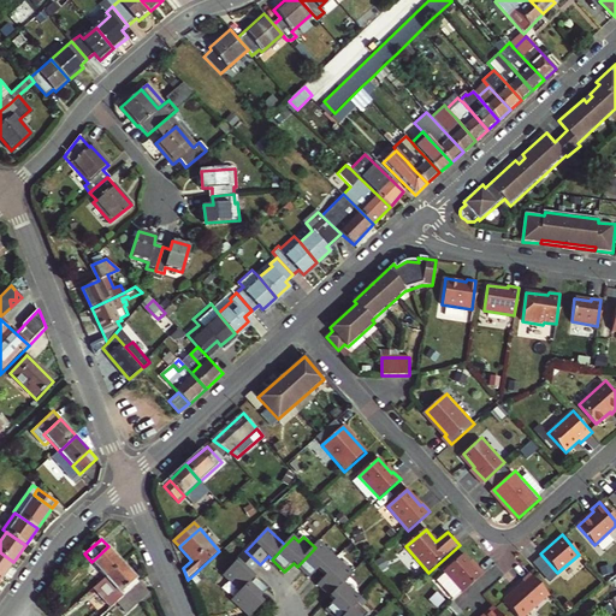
[(315,548),(297,567),(309,578),(318,570),(323,574),(336,558),(319,543),(315,548)]
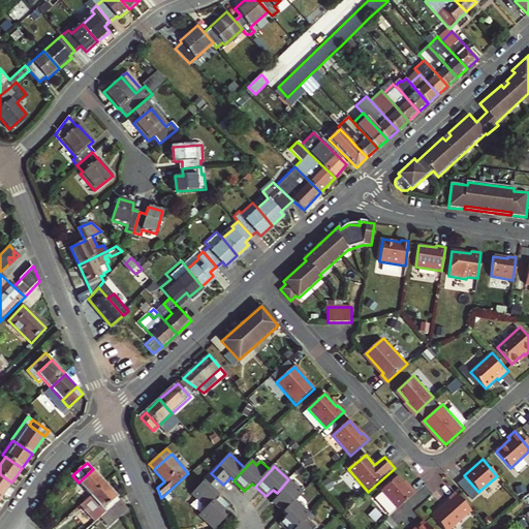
[(93,469),(79,483),(91,497),(105,484),(93,469)]
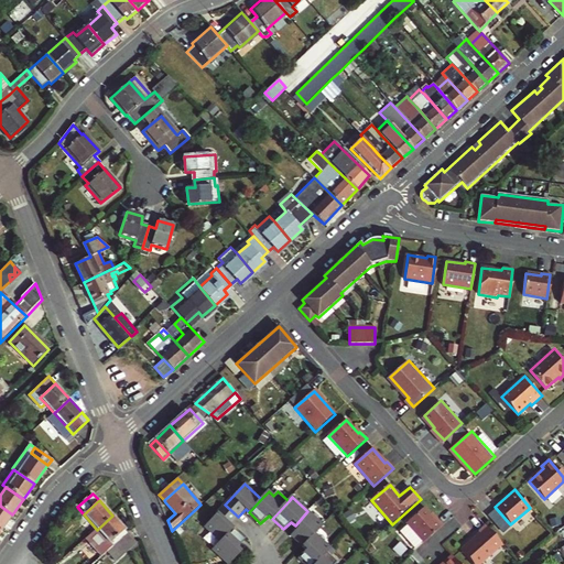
[(206,524),(223,540),(235,528),(230,524),(238,517),(225,505),(206,524)]
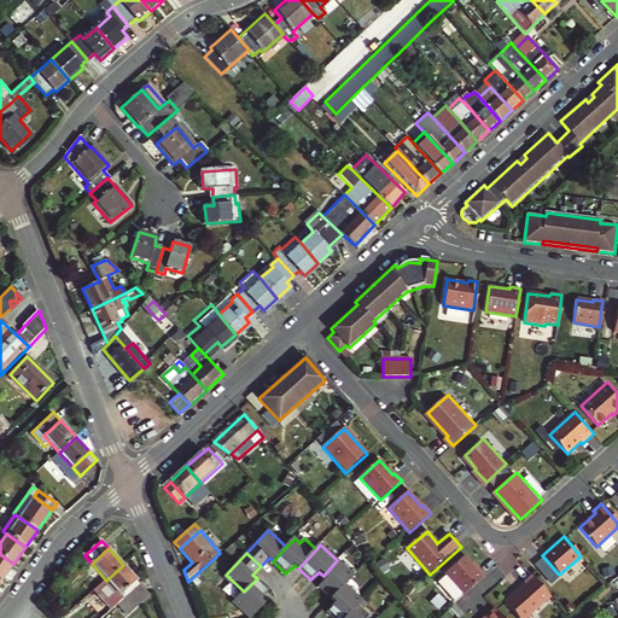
[(13,564),(0,554),(0,579),(1,581),(13,564)]
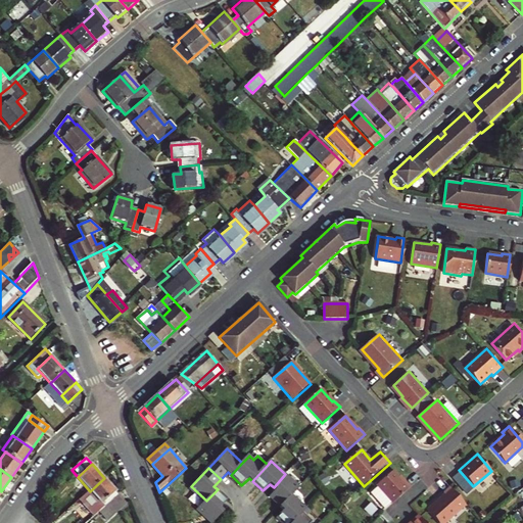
[(393,505),(412,488),(406,481),(403,483),(394,472),(378,486),(393,505)]
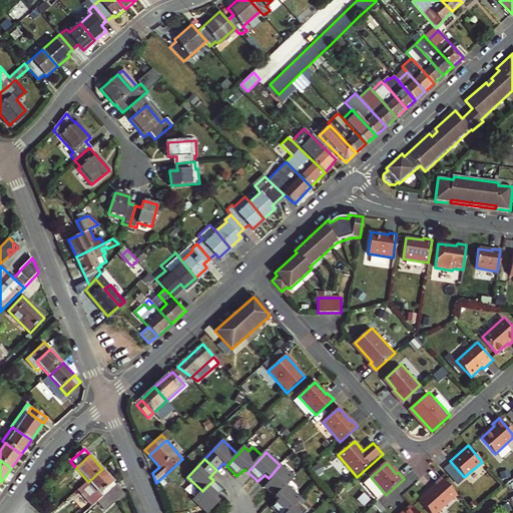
[(280,465),(269,478),(272,481),(265,488),(276,497),(287,485),(294,478),(280,465)]
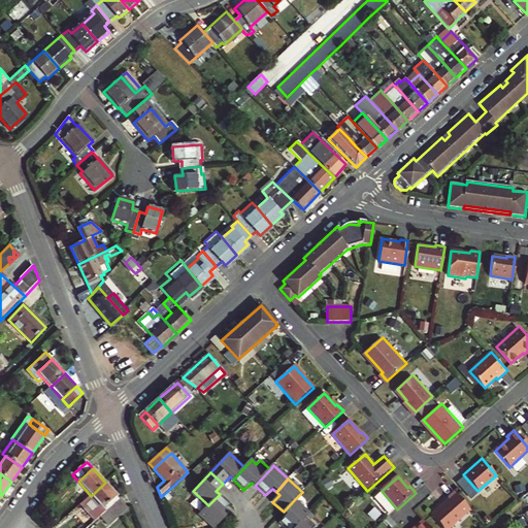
[(106,514),(121,500),(105,483),(91,496),(106,514)]
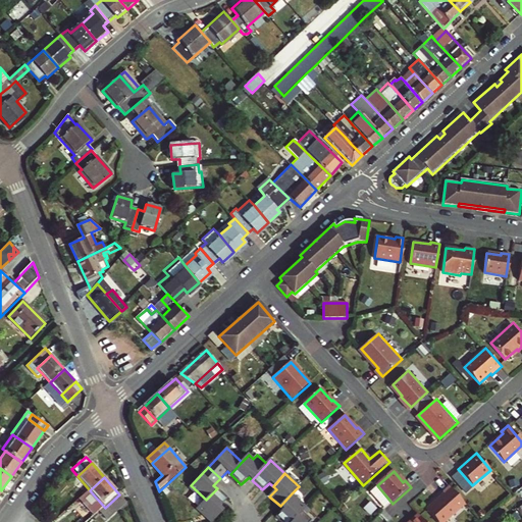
[(446,521),(466,505),(450,487),(442,493),(444,493),(426,509),(437,521),(446,521)]
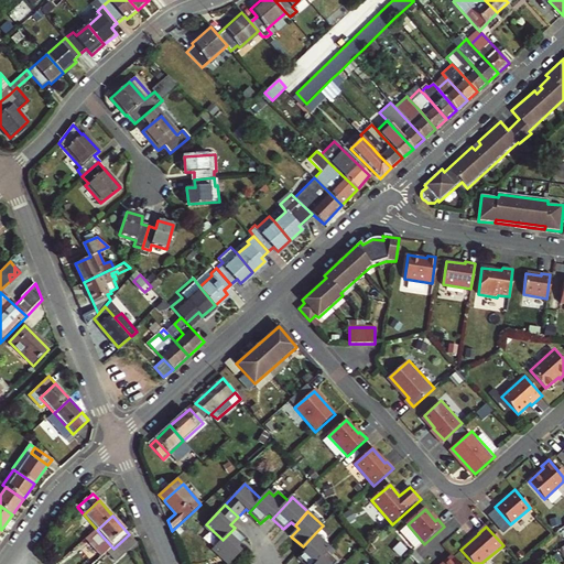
[(214,549),(229,563),(242,551),(239,546),(247,539),(235,528),(223,540),(214,549)]
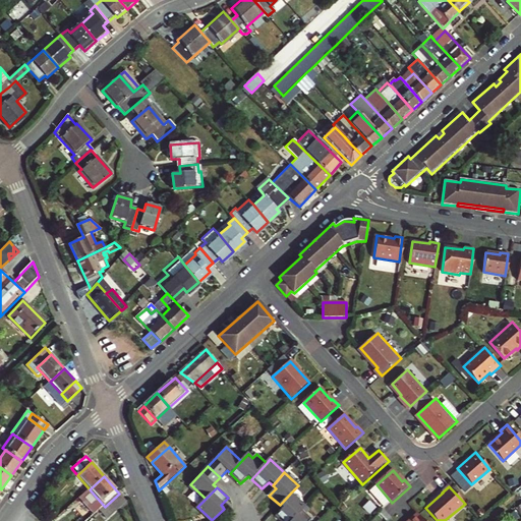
[(90,489),(85,493),(101,510),(105,507),(90,489)]
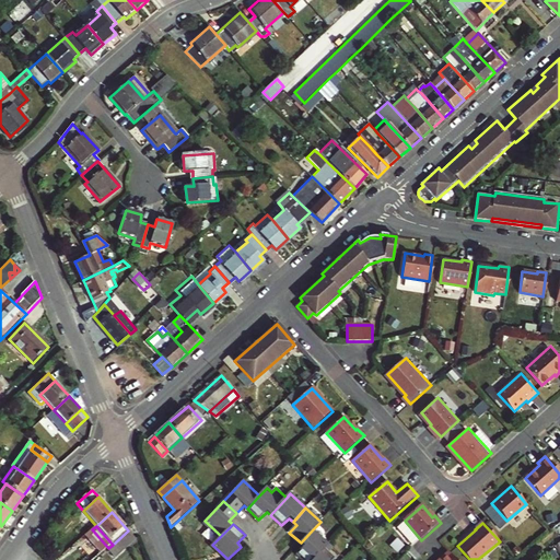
[(313,559),(325,548),(328,545),(313,529),(301,543),(304,546),(296,555),(302,559),(313,559)]
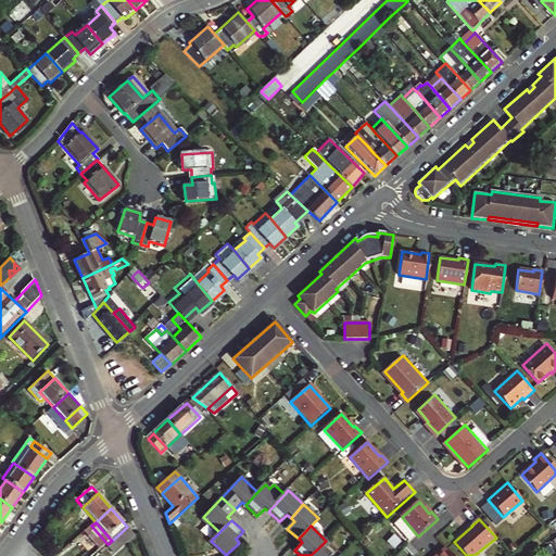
[(127,527),(112,541),(108,544),(116,555),(127,545),(136,536),(127,527)]
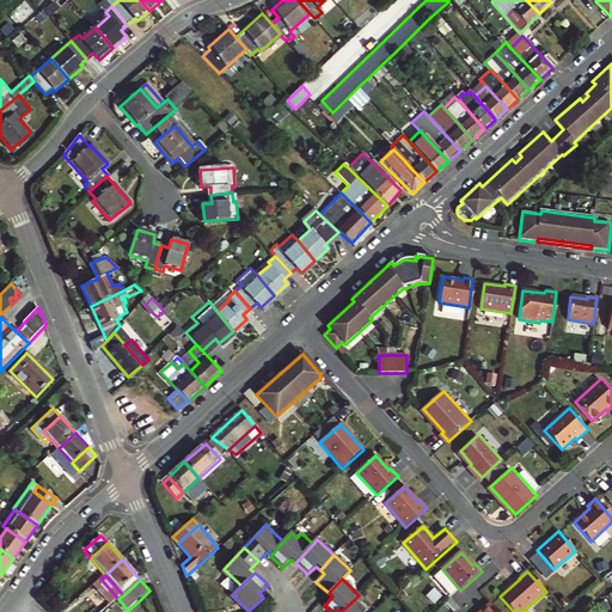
[(363,611),(366,610),(355,599),(342,611),(363,611)]
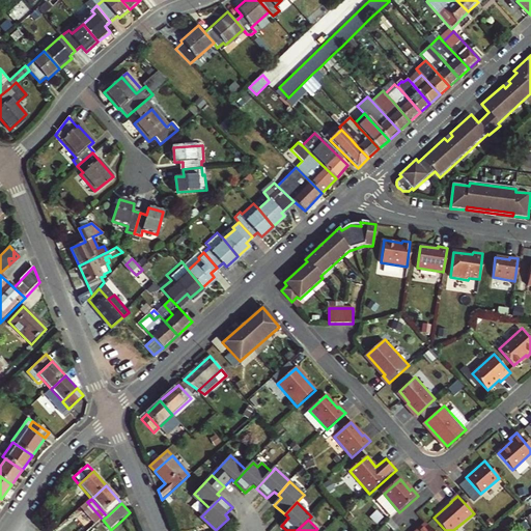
[(431,530),(424,522),(413,530),(412,530),(431,530)]
